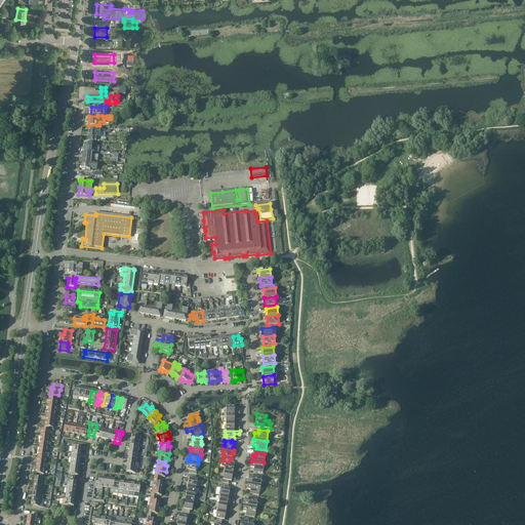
[(234,471),(234,466),(229,465),(229,461),(221,460),(221,463),(226,465),(226,468),(224,468),(224,472),(234,474),(235,471),(234,471)]
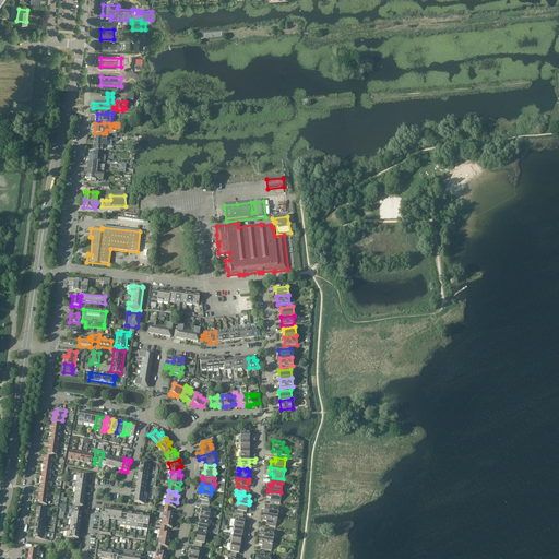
[(210,499),(211,494),(200,491),(199,496),(200,496),(200,500),(202,501),(201,504),(209,506),(210,502),(209,502),(209,499),(210,499)]
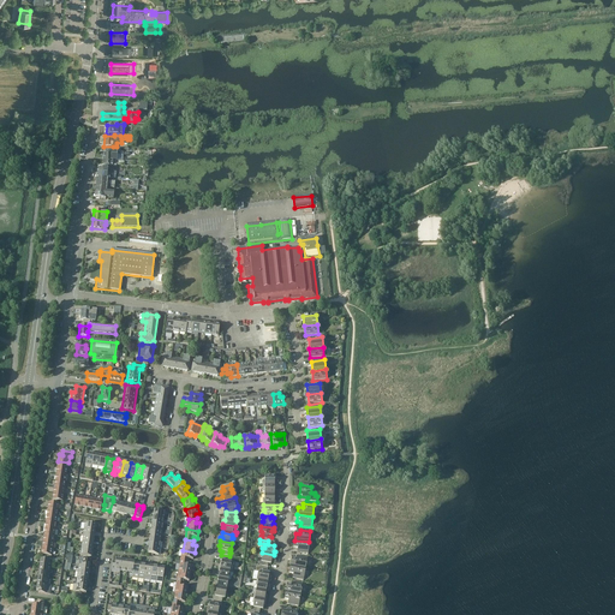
[(308,554),(309,542),(294,541),(293,548),(298,549),(297,553),(308,554)]
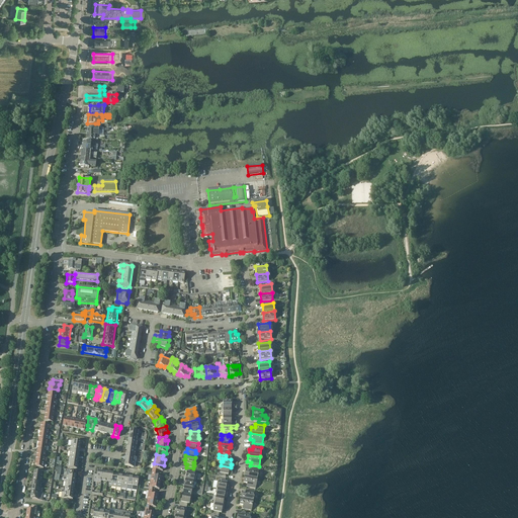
[(162,471),(164,465),(154,463),(152,472),(159,473),(160,470),(162,471)]
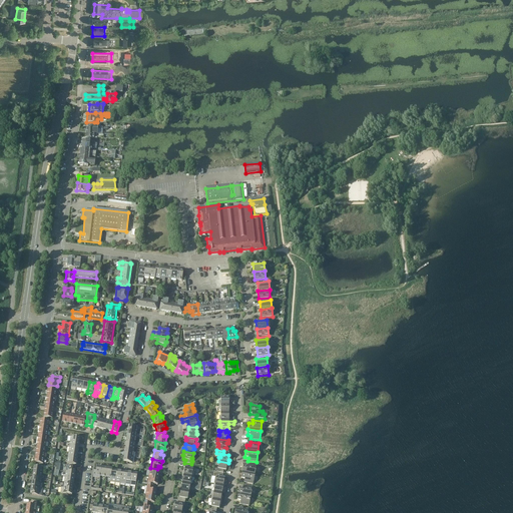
[(228,466),(228,463),(218,461),(217,466),(218,466),(217,469),(216,469),(216,472),(223,473),(223,470),(226,471),(226,466),(228,466)]
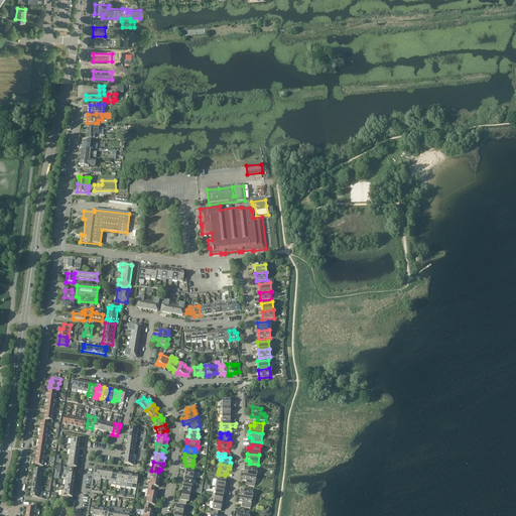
[(194,475),(195,472),(191,472),(192,469),(185,467),(184,470),(185,471),(185,475),(183,475),(183,478),(194,480),(195,476),(194,475)]
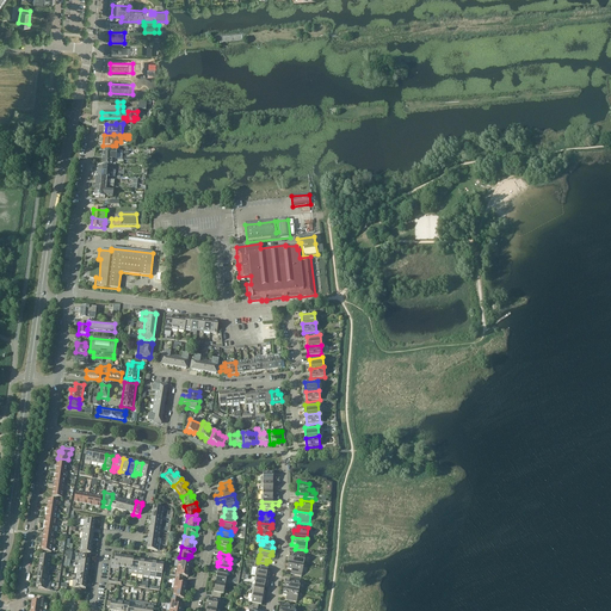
[(303,566),(306,554),(295,553),(295,556),(290,555),(289,562),(303,566)]
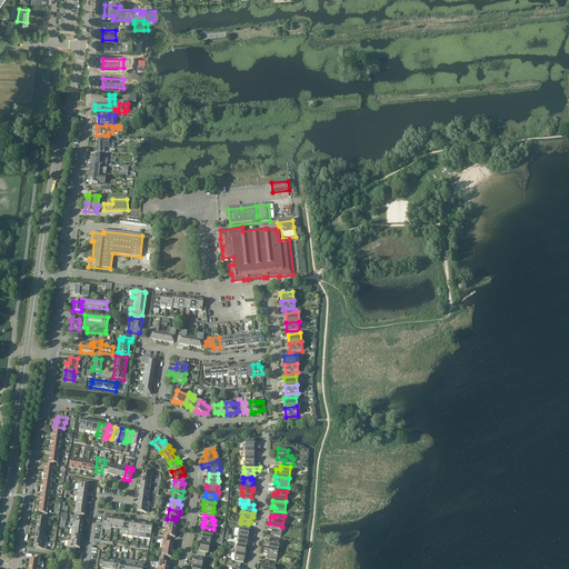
[(111,529),(113,518),(107,518),(107,520),(105,519),(103,527),(111,529)]
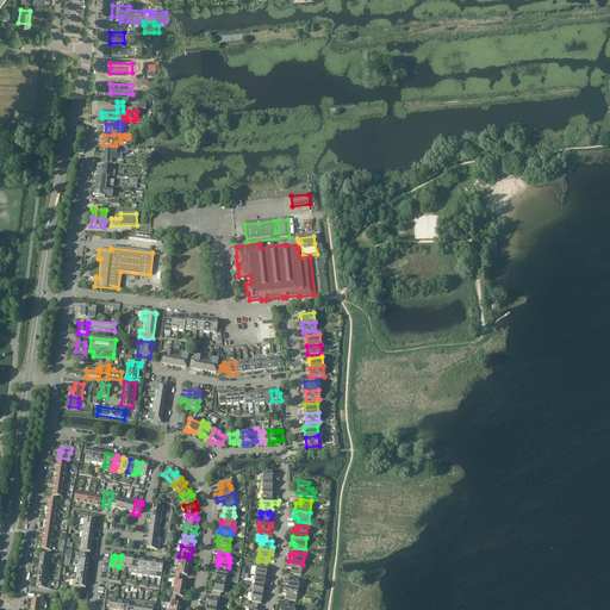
[(188,570),(190,562),(187,561),(187,558),(179,556),(178,567),(188,570)]
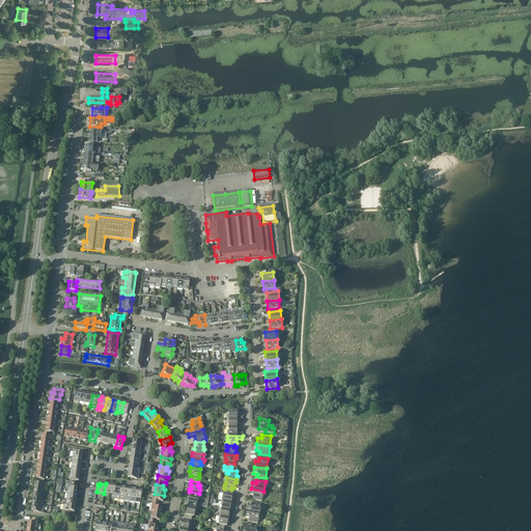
[(261,501),(263,492),(251,488),(250,495),(253,496),(253,499),(261,501)]
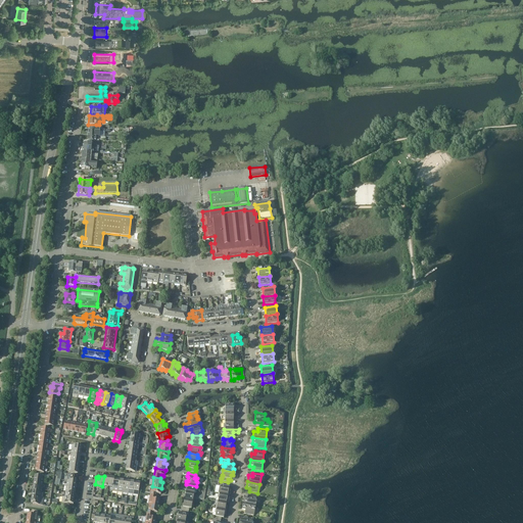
[(219,489),(219,493),(229,495),(230,492),(228,492),(229,487),(227,487),(228,484),(218,482),(218,486),(220,486),(219,489)]
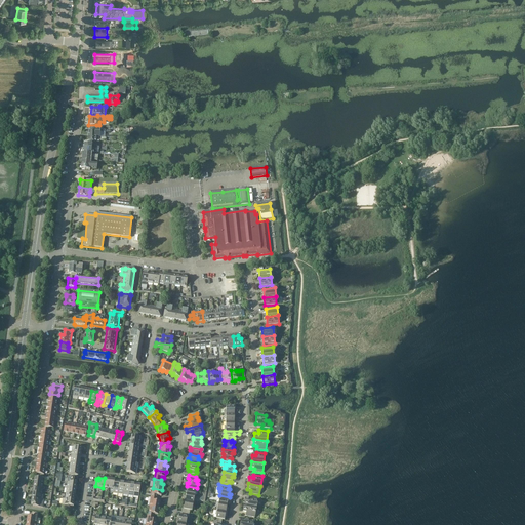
[(197,492),(197,488),(187,486),(186,489),(187,489),(187,494),(195,495),(195,492),(197,492)]
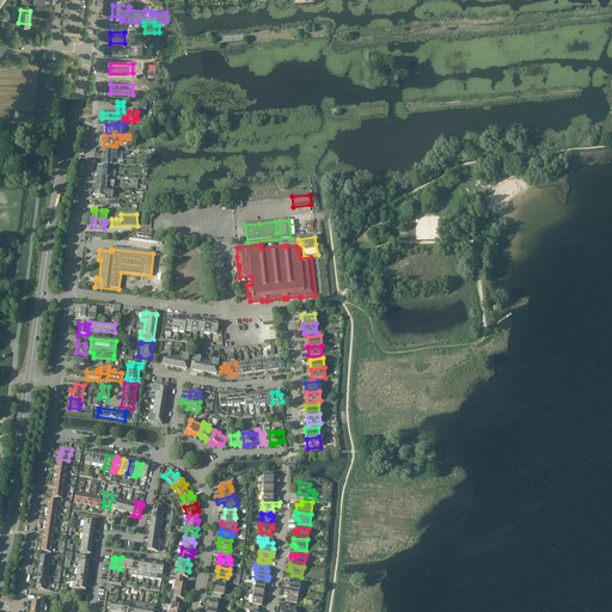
[(188,579),(189,571),(178,569),(176,580),(184,582),(184,579),(188,579)]
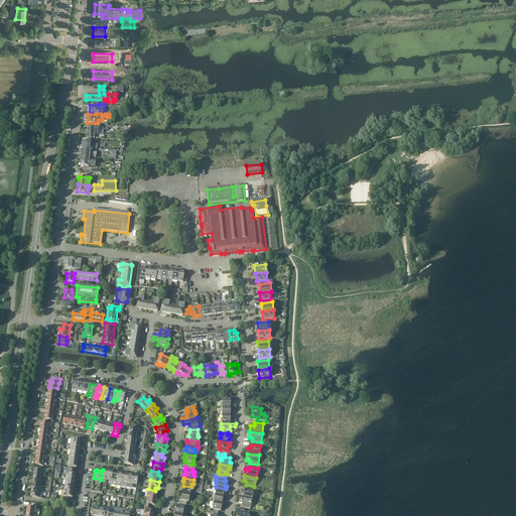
[(190,490),(191,487),(183,486),(182,490),(181,490),(180,493),(191,495),(191,490),(190,490)]
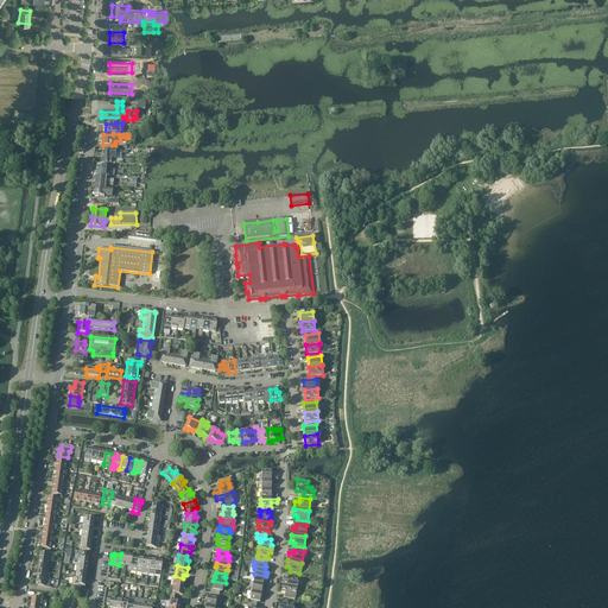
[(265,580),(266,576),(254,574),(253,578),(254,580),(253,583),(263,584),(264,580),(265,580)]
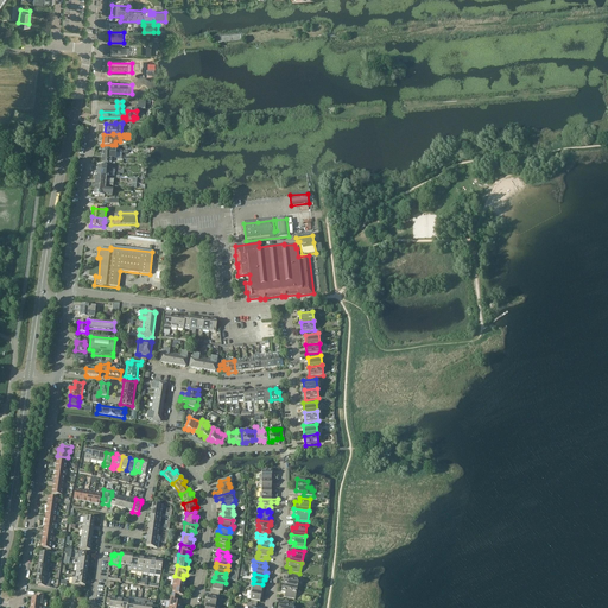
[(297,588),(299,577),(289,575),(289,578),(284,578),(283,586),(297,588)]
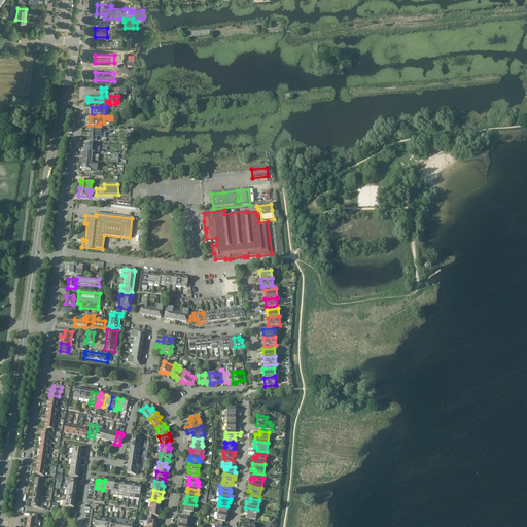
[(160,511),(161,504),(157,503),(159,501),(151,499),(149,508),(160,511)]
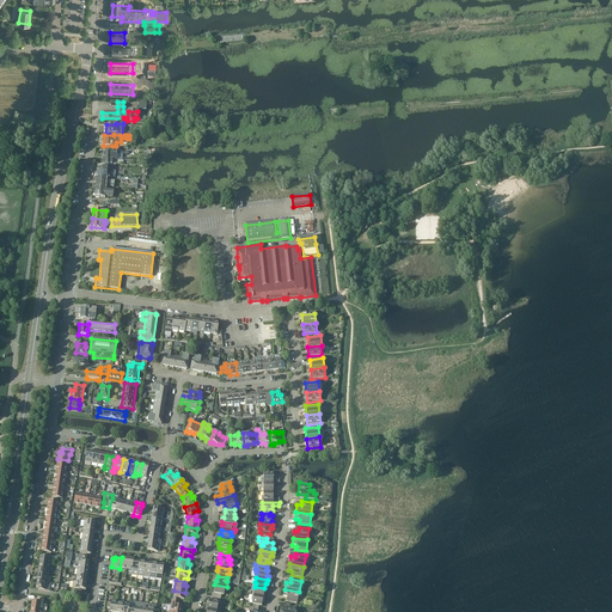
[(50,592),(51,583),(50,583),(37,581),(36,588),(42,588),(42,591),(50,592)]
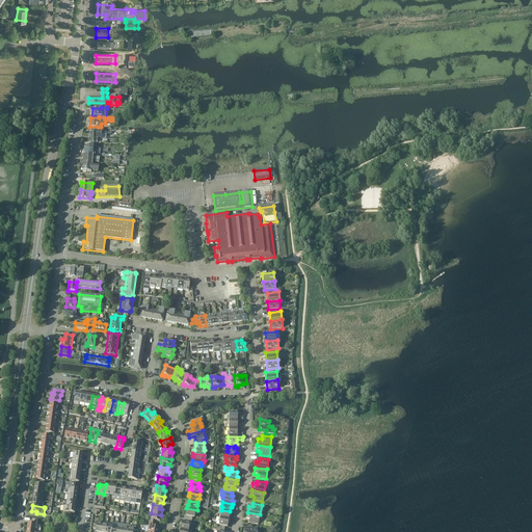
[(196,514),(197,510),(186,508),(186,511),(187,511),(186,516),(185,515),(184,519),(191,521),(192,517),(194,517),(195,514),(196,514)]
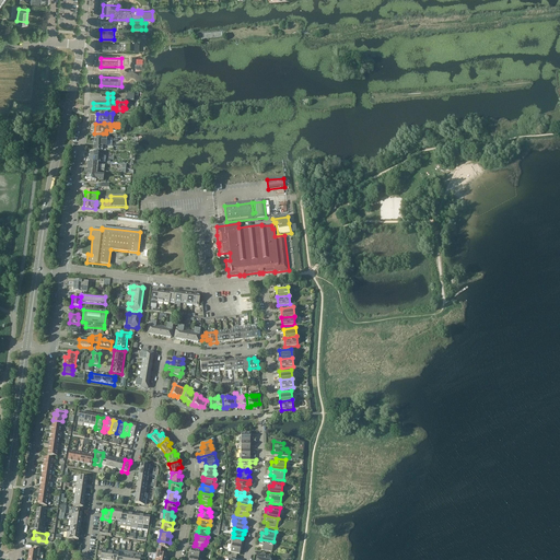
[(242,543),(242,538),(233,537),(233,540),(232,539),(231,545),(242,547),(243,544),(242,543)]
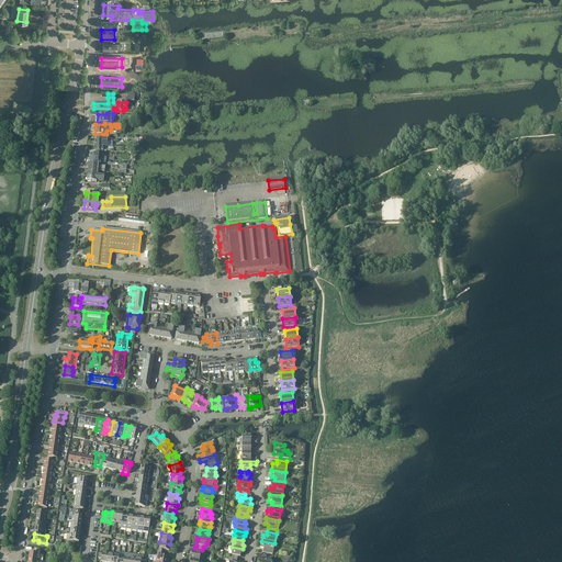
[(272,553),(274,543),(261,541),(260,548),(263,549),(263,552),(272,553)]
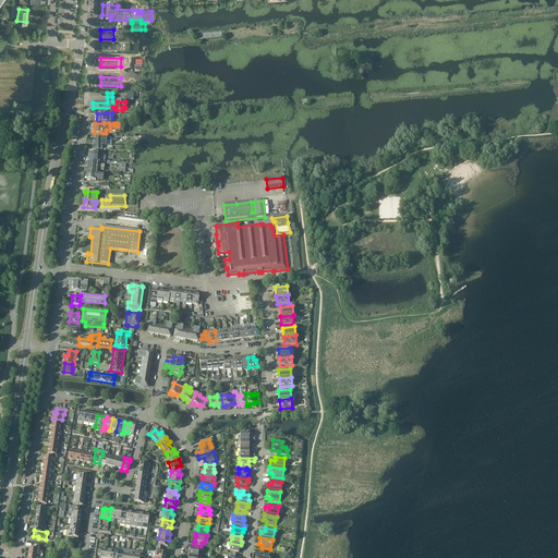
[(168,547),(169,541),(158,538),(157,548),(165,550),(165,547),(168,547)]
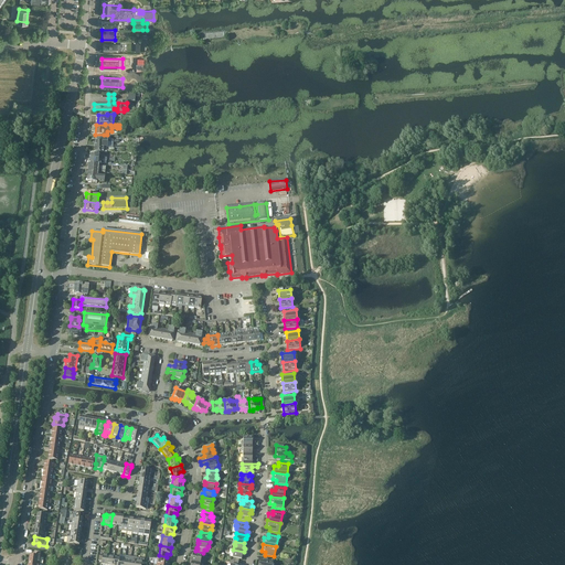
[(244,555),(244,552),(233,550),(232,554),(233,554),(233,558),(231,558),(231,562),(238,563),(240,560),(242,560),(243,555),(244,555)]
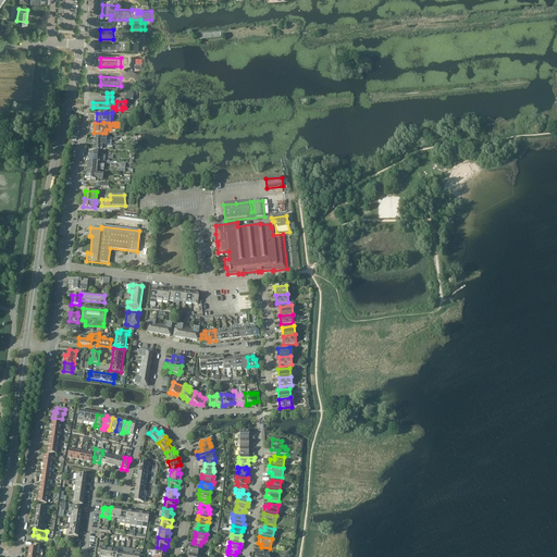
[(200,548),(200,545),(193,543),(193,546),(190,546),(189,552),(188,551),(187,555),(198,556),(199,552),(198,552),(199,548),(200,548)]
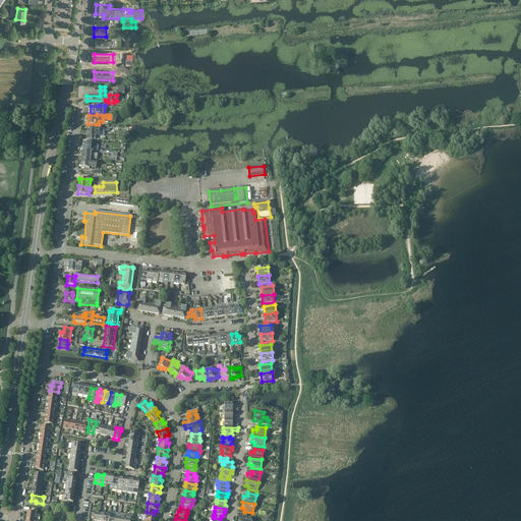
[(37,520),(38,511),(32,510),(31,513),(27,513),(26,519),(37,520)]
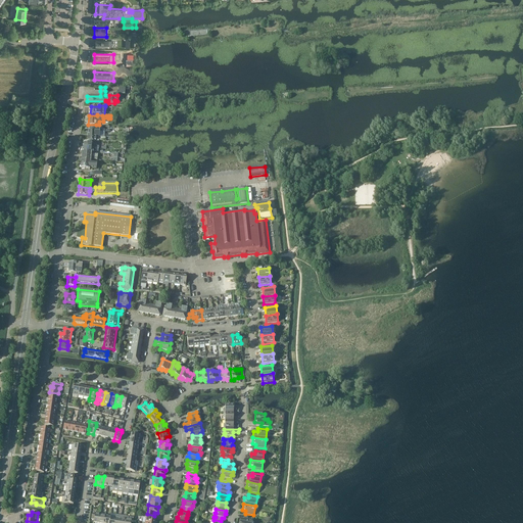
[(94,522),(99,522),(100,515),(92,513),(91,520),(94,520),(94,522)]
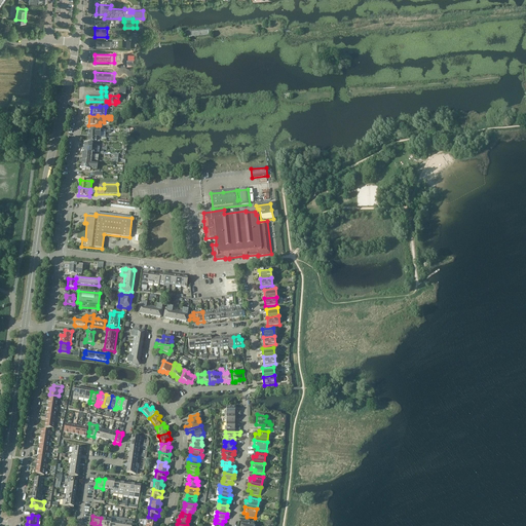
[(156,525),(157,522),(154,522),(155,519),(148,517),(145,525),(156,525)]
